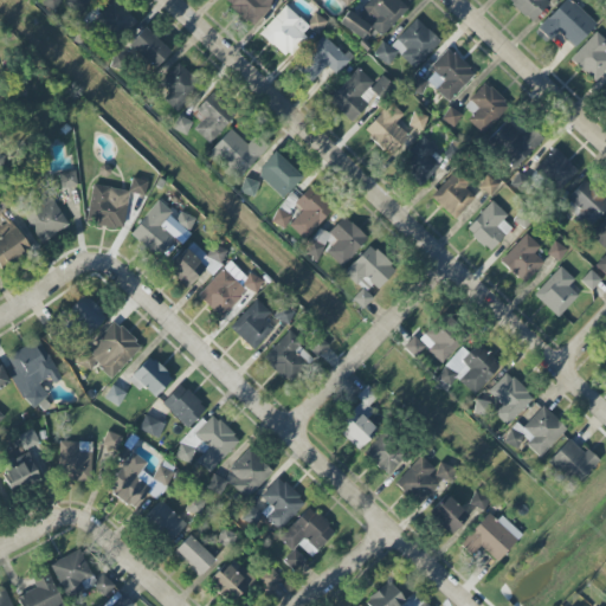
[(68,0),(82,17),(100,0),(68,0)]
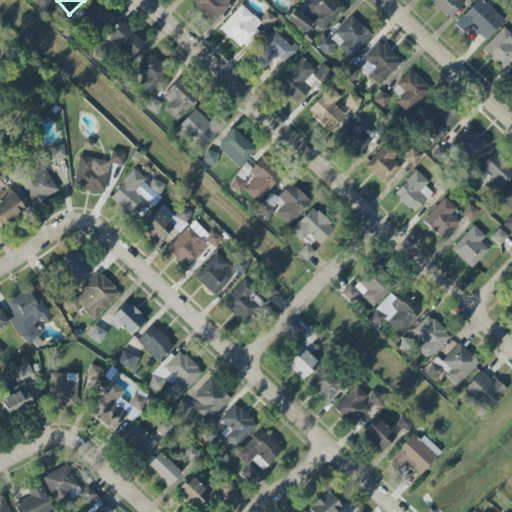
[(82,14),(99,33),(114,19),(98,0),(82,14)]
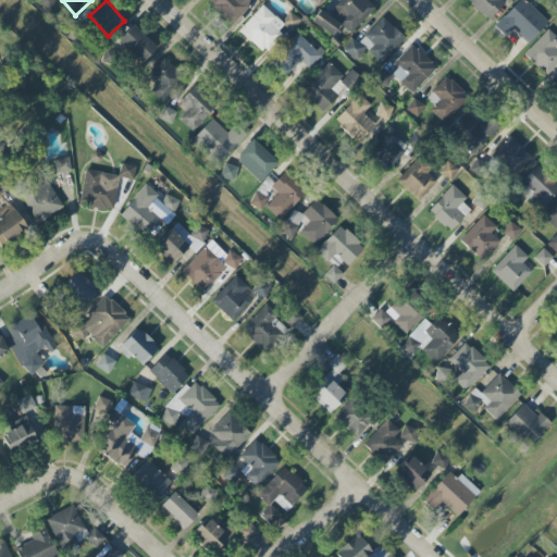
[(257,0),(208,0),(207,2),(234,26),(257,0)]
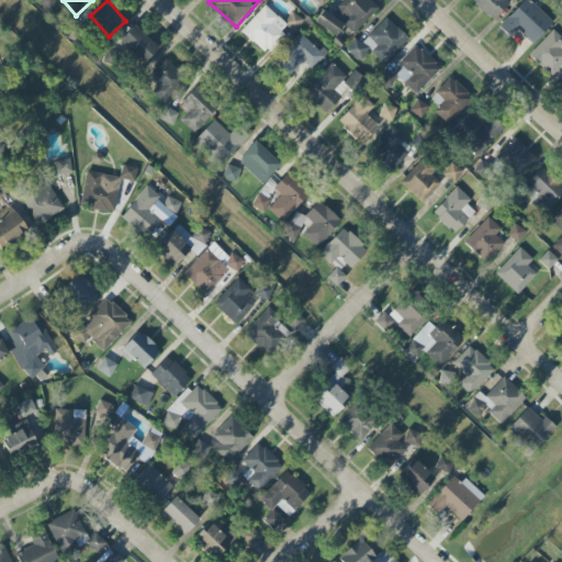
[(353,34),(379,8),(370,0),(343,0),(332,13),(353,34)]
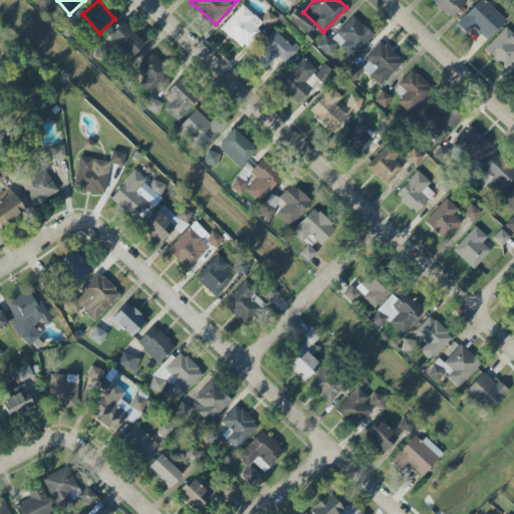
[(429,0),(452,20),(470,0),(429,0)]
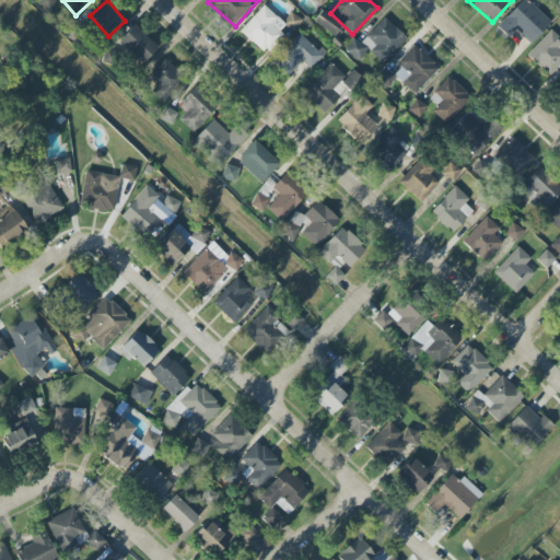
[(516,30),(531,44),(551,23),(527,0),(522,0),(497,26),(509,38),(516,30)]
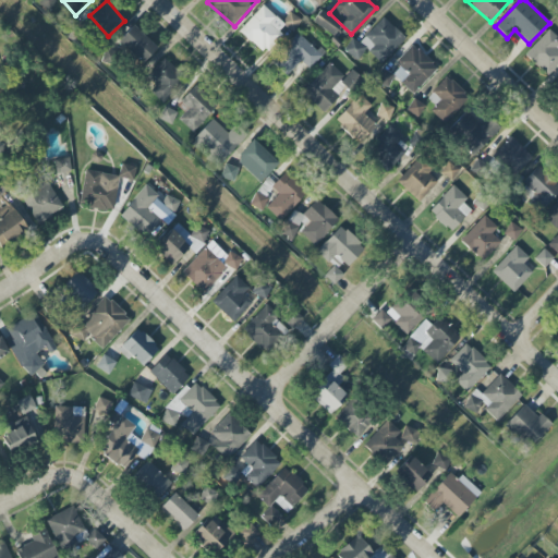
[(265,52),(287,27),(263,5),(240,31),(265,52)]
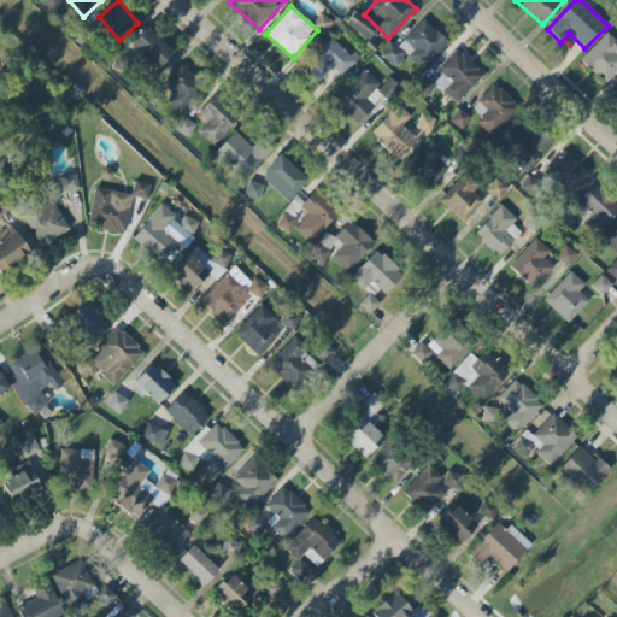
[(377,25),(353,12),(345,25),(369,40),(377,25)]
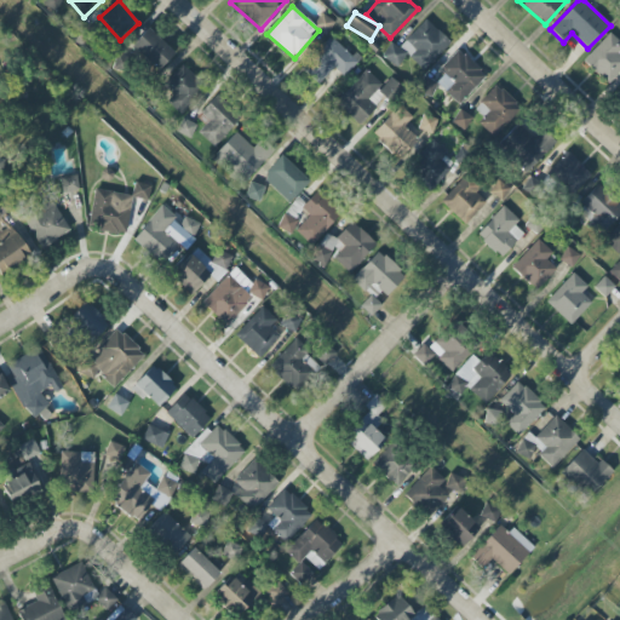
[(383,55),(396,67),(407,55),(424,72),(451,42),(425,19),(399,49),(392,44),(383,55)]
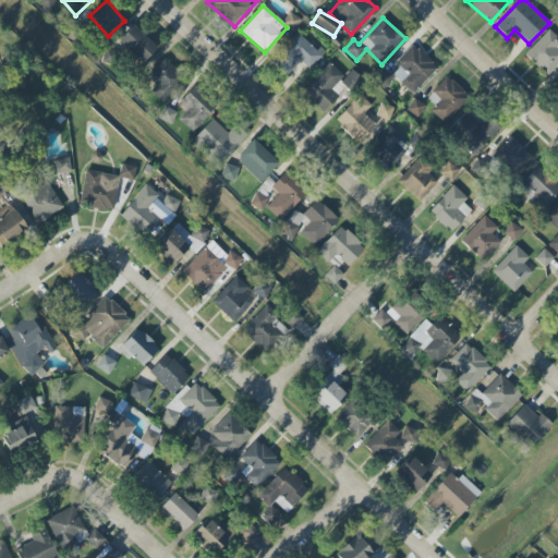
[(157,48),(133,25),(118,40),(142,63),(157,48)]
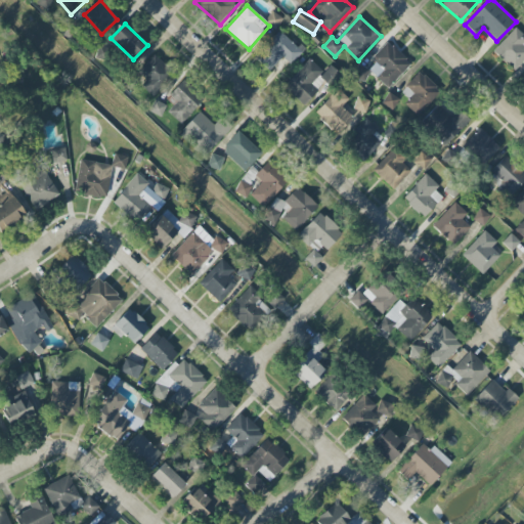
[(523,59),(523,36),(516,28),(493,51),(513,71),(523,59)]
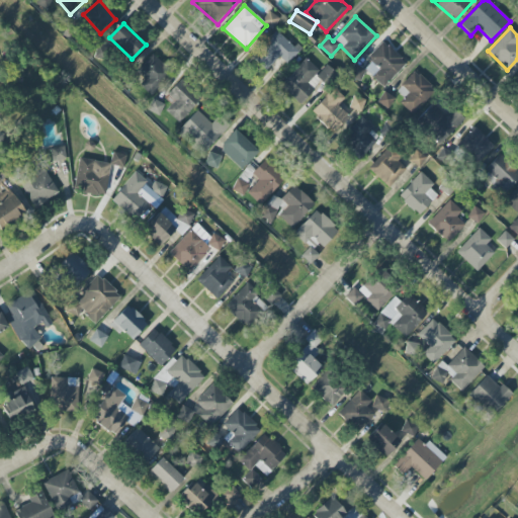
[(252,57),(266,71),(278,58),(286,66),(298,52),(276,30),(252,57)]
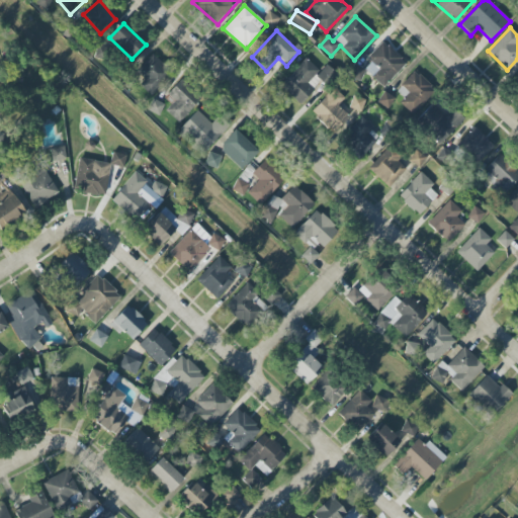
[(367,59),(371,63),(365,69),(384,87),(406,63),(382,41),(367,59)]
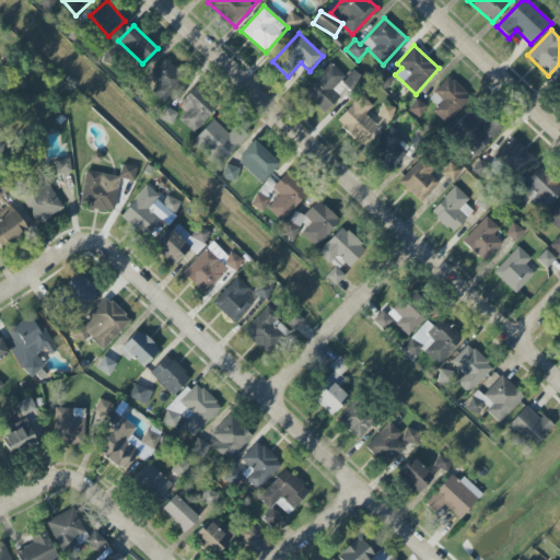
[(156,86),(151,92),(162,103),(186,80),(165,58),(147,76),(156,86)]
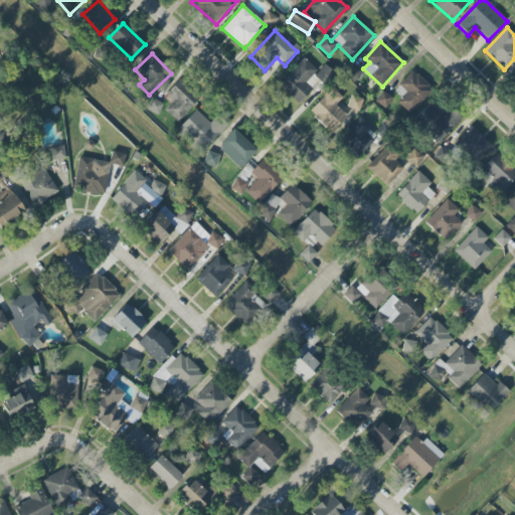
[(303,60),(279,86),(299,104),(322,78),(303,60)]
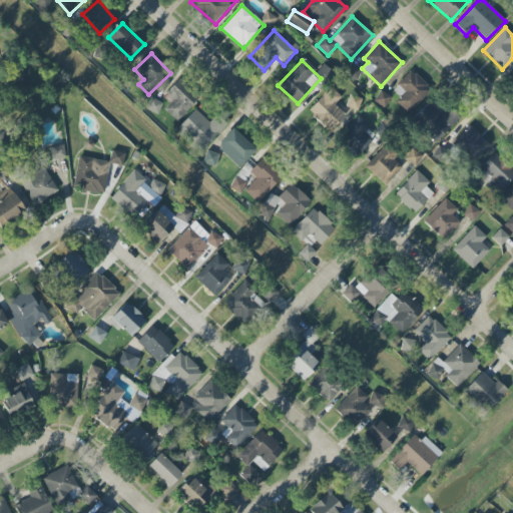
[(346,75),(357,80),(362,68),(351,63),(346,75)]
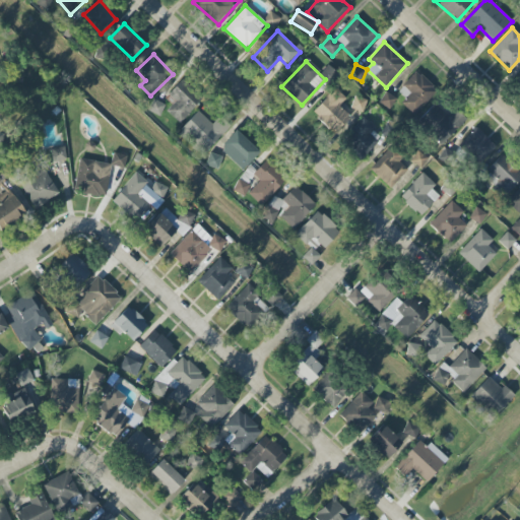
[(395,93),(415,113),(437,91),(416,72),(395,93)]
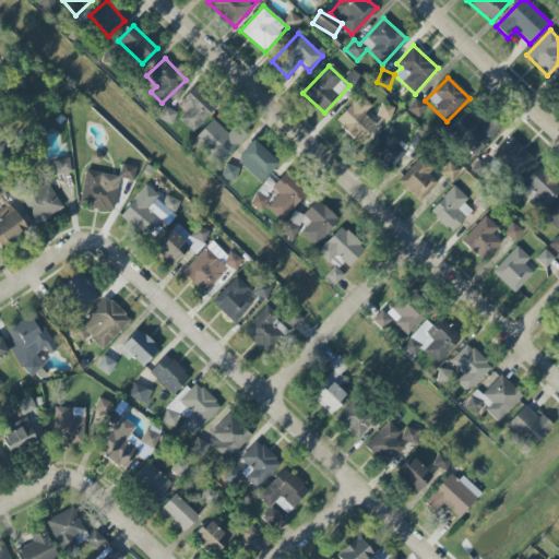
[(178,103),(187,113),(179,119),(191,132),(216,109),(195,86),(178,103)]
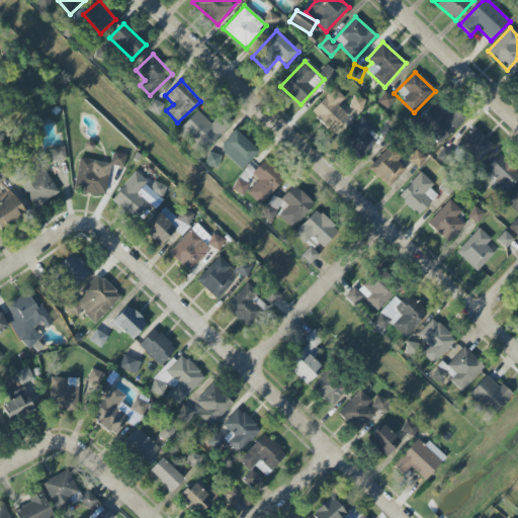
[(338,106),(345,98),(334,88),(313,111),(336,132),(349,116),(338,106)]
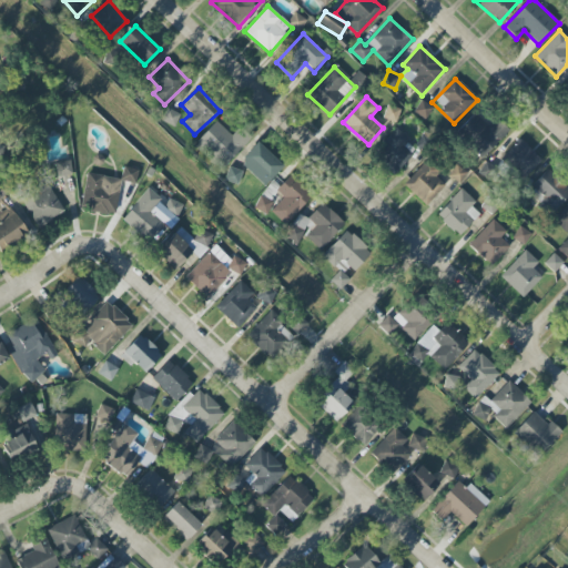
[(426,120),(434,108),(422,101),(414,112),(426,120)]
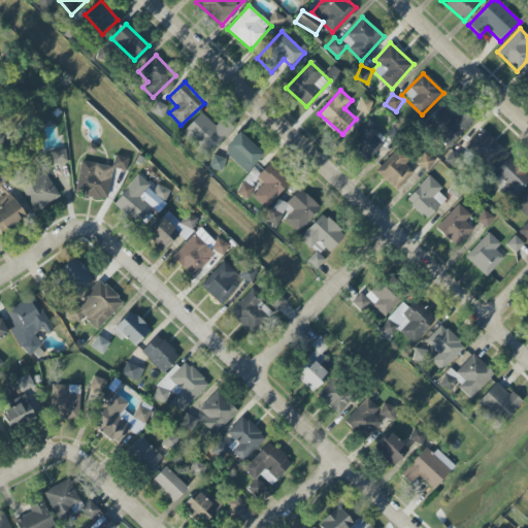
[(358,109),(367,113),(372,102),(363,98),(358,109)]
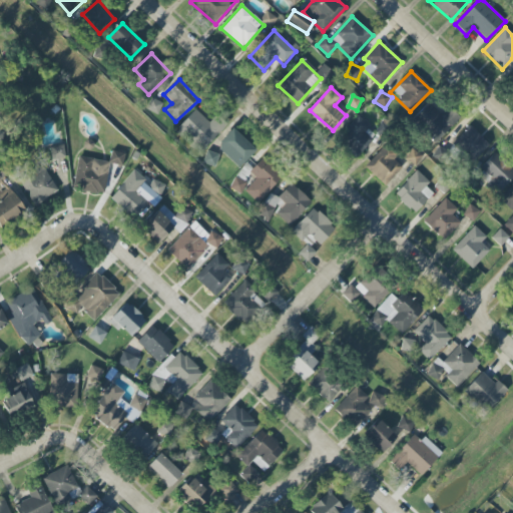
[(146,109),(157,114),(162,103),(152,98),(146,109)]
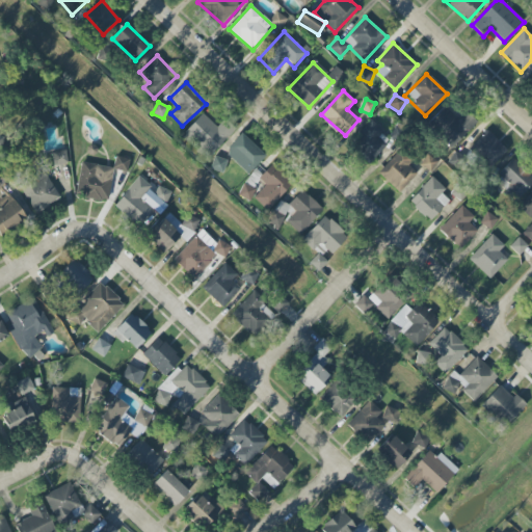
[(477,123),(467,112),(458,120),(445,106),(428,123),(451,148),(477,123)]
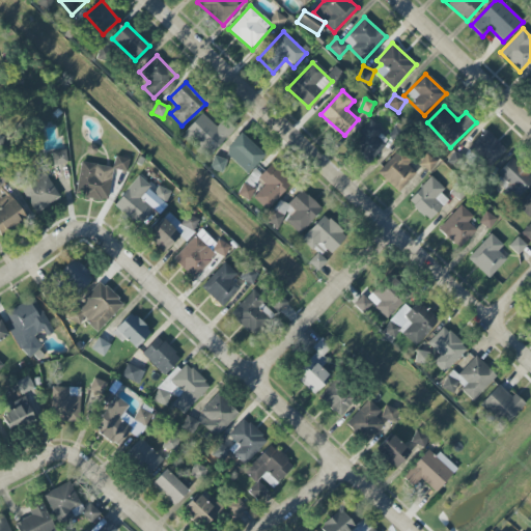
[(206,159),(232,131),(223,122),(218,128),(202,113),(182,136),(206,159)]
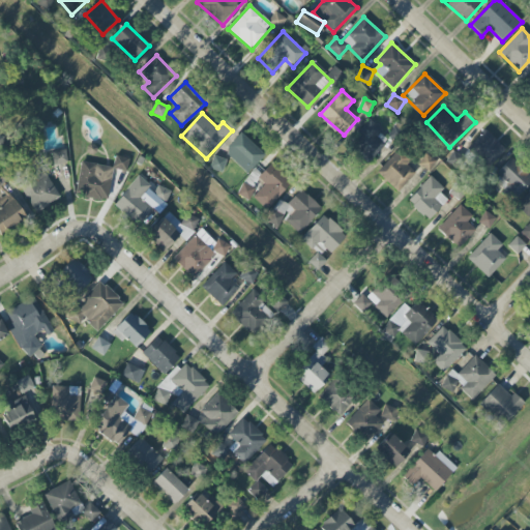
[(367,163),(389,140),(370,120),(347,144),(367,163)]
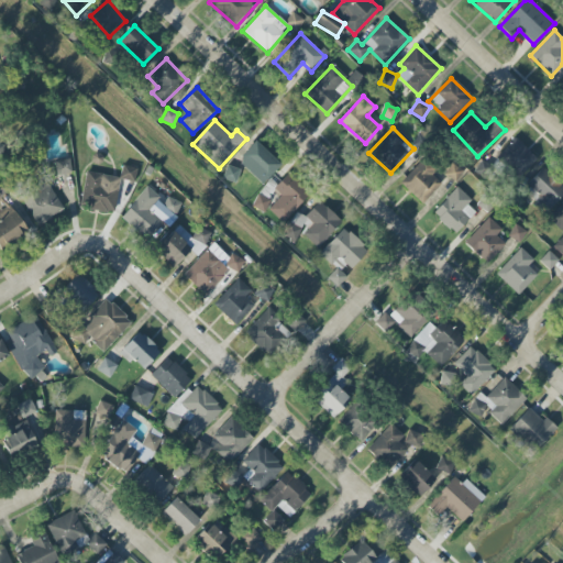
[(519,179),(537,158),(515,139),(496,158),(519,179)]
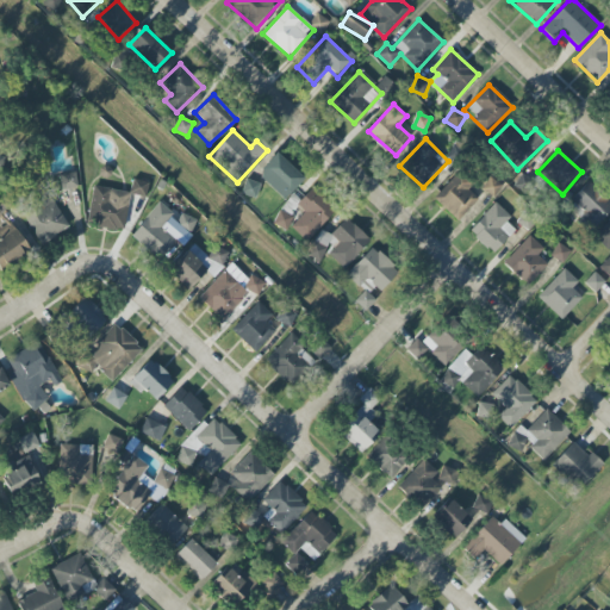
[(284,200),(304,179),(277,153),(256,174),(284,200)]
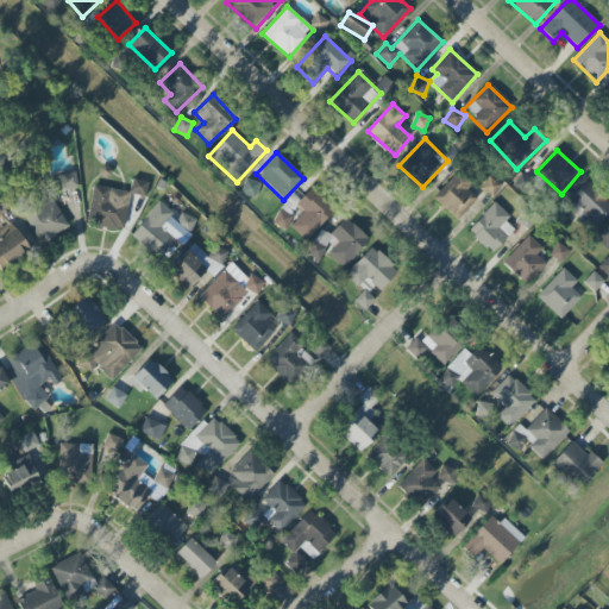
[(62,189),(77,187),(75,173),(60,175),(62,189)]
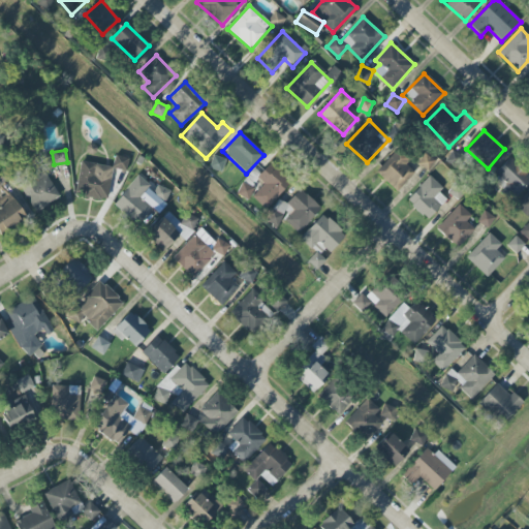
[(376,173),(397,192),(416,172),(396,152),(376,173)]
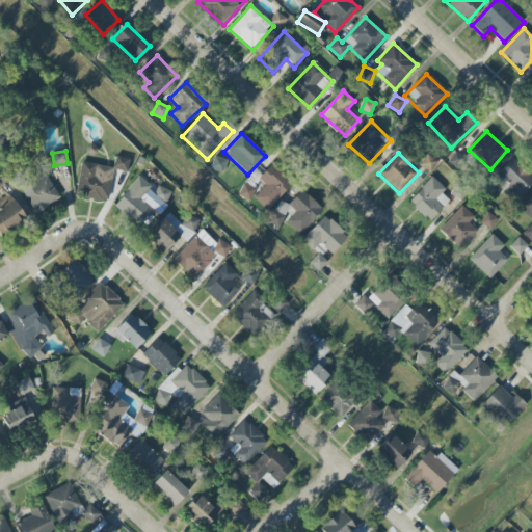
[(430,173),(437,162),(427,155),(420,165),(430,173)]
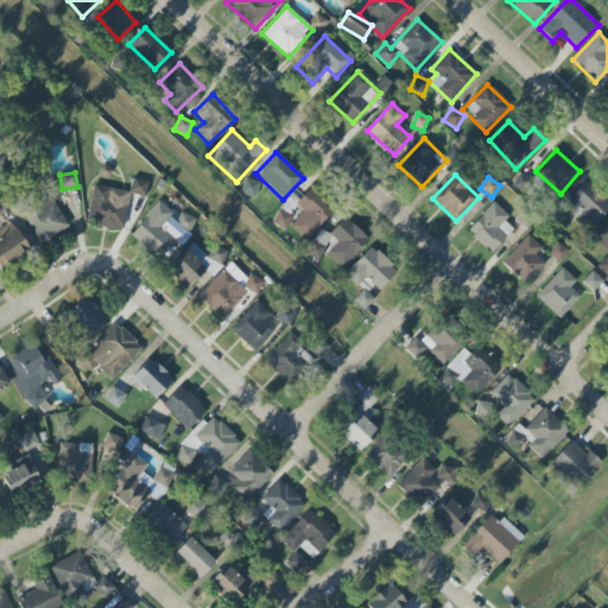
[(240,192),(254,197),(259,183),(246,178),(240,192)]
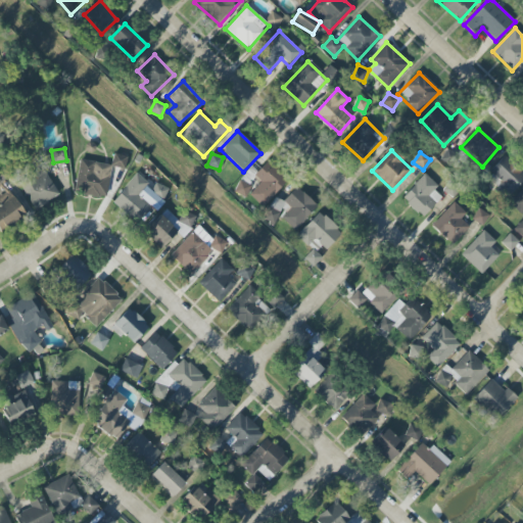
[(127,156),(113,154),(111,164),(79,159),(75,192),(106,197),(111,167),(125,169),(127,156)]
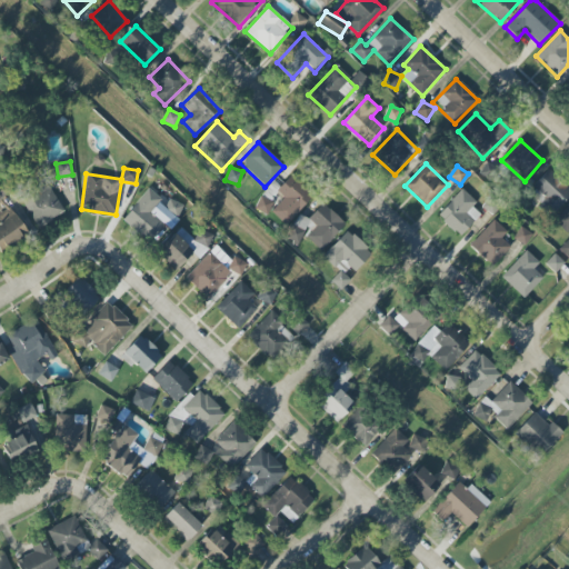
[(527,195),(550,217),(568,196),(568,188),(549,170),(527,195)]
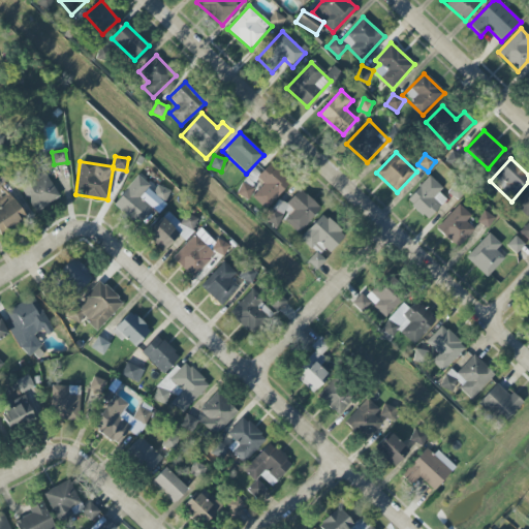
[(58,199),(44,169),(20,181),(33,211),(58,199)]
